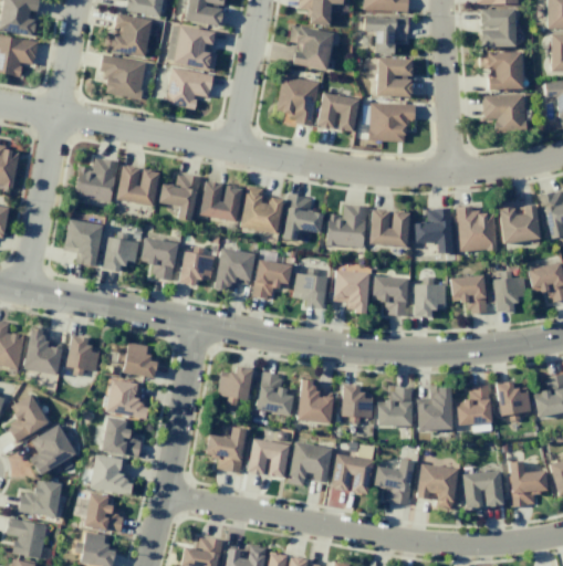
[(2,0),(0,16),(0,30),(40,38),(43,19),(35,18),(39,0),(2,0)]
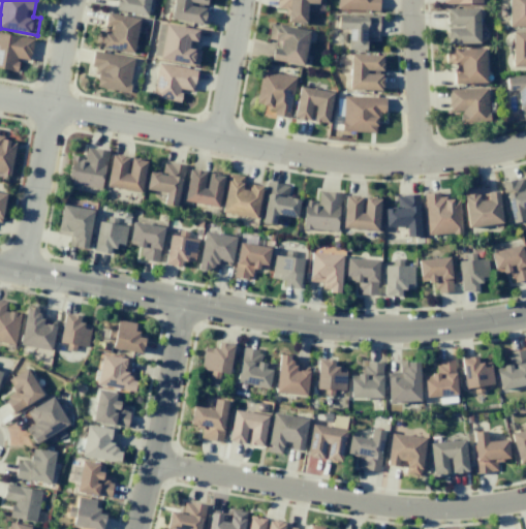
[(151,0),(118,0),(117,9),(149,16),(151,0)]
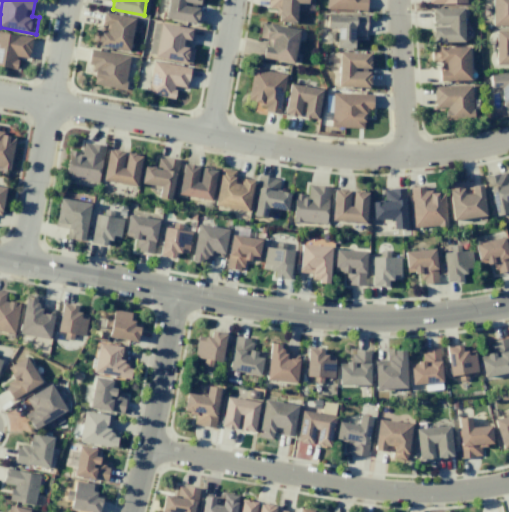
[(169,0),(167,18),(198,23),(201,0),(169,0)]
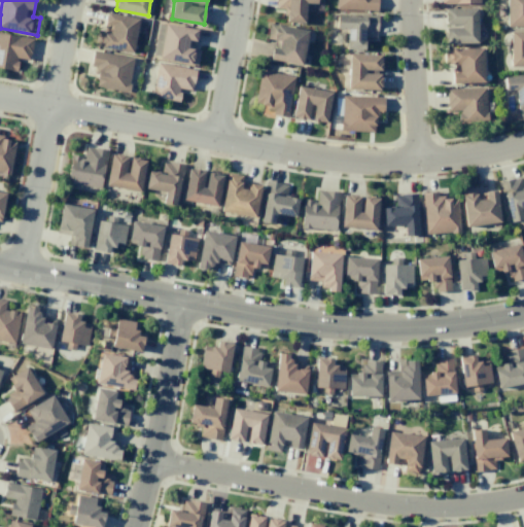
[(319,0),(277,0),(277,8),(287,9),(287,23),(307,23),(307,3),(319,4),(319,0)]
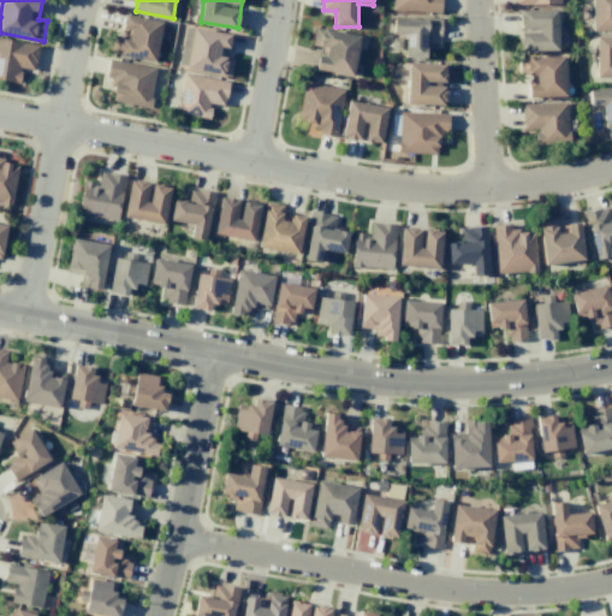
[(443,12),(443,0),(394,0),(394,11),(443,12)]
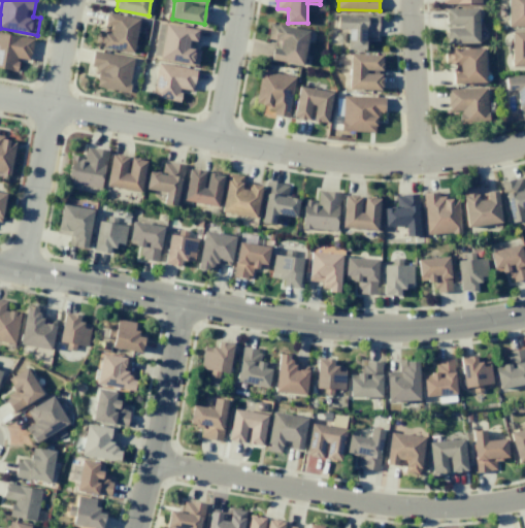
[(524,0),(509,0),(510,27),(524,27),(524,0)]
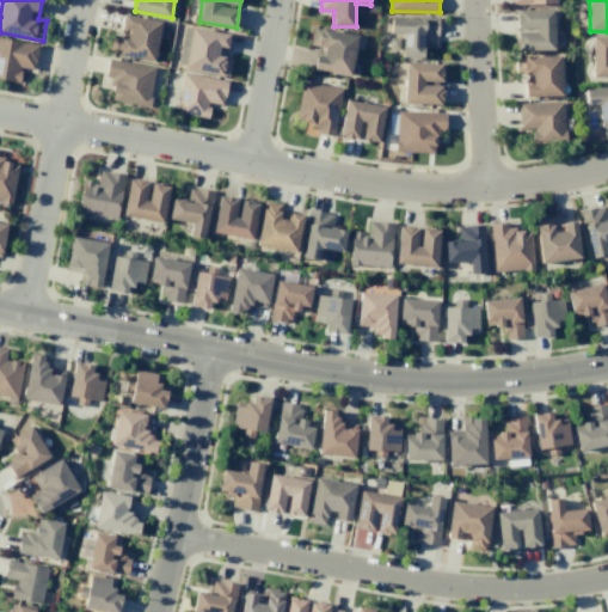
[(556,8),(517,10),(519,31),(519,50),(557,50),(556,8)]
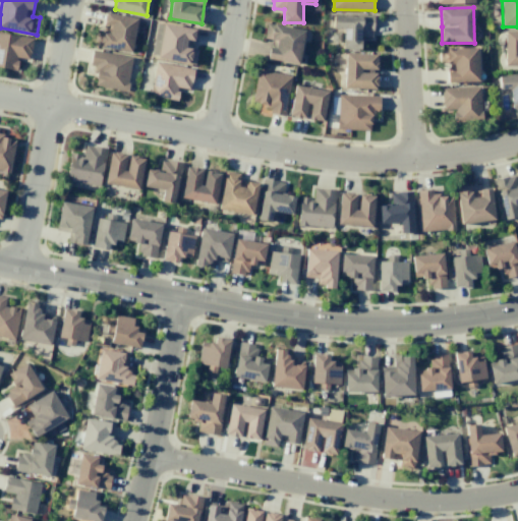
[(96,47),(133,53),(139,18),(109,13),(106,32),(98,31),(96,47)]
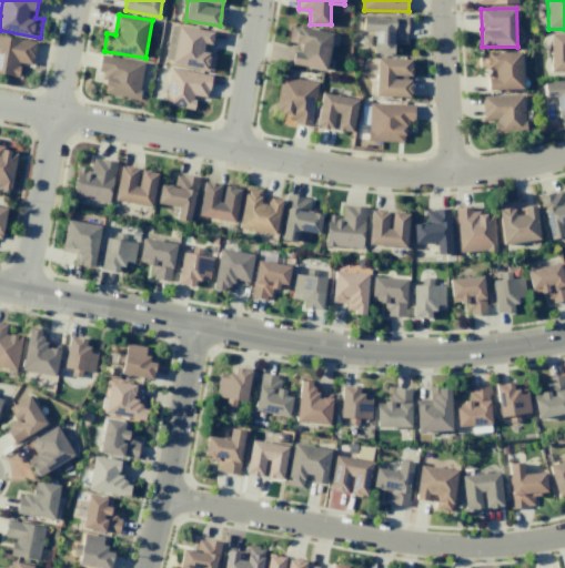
[(375,53),(395,54),(395,40),(409,40),(410,17),(365,16),(365,32),(375,32),(375,53)]
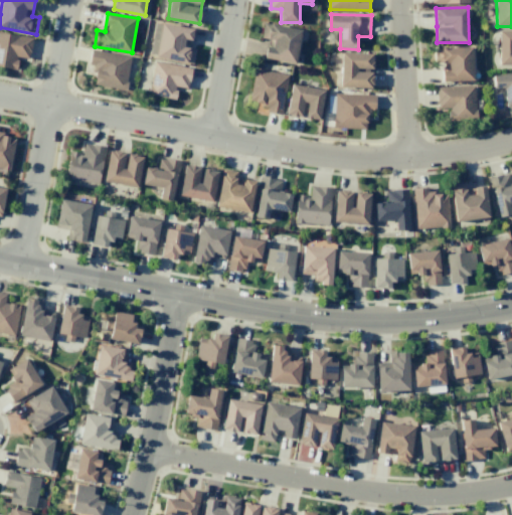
[(157,57),(195,63),(197,48),(192,47),(194,28),(162,23),(157,57)]
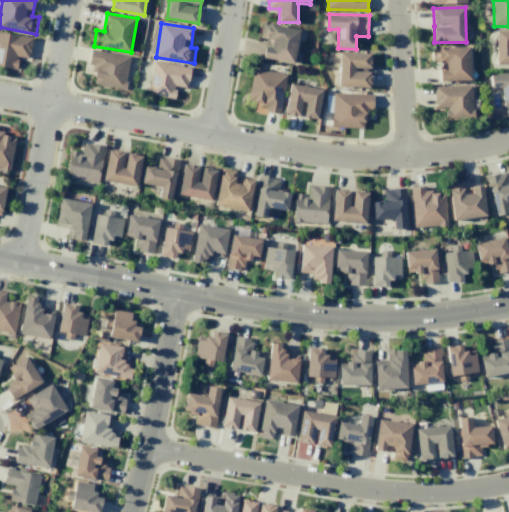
[(301,30),(264,23),(261,37),(273,40),(272,47),(266,45),(264,57),(295,63),(301,30)]
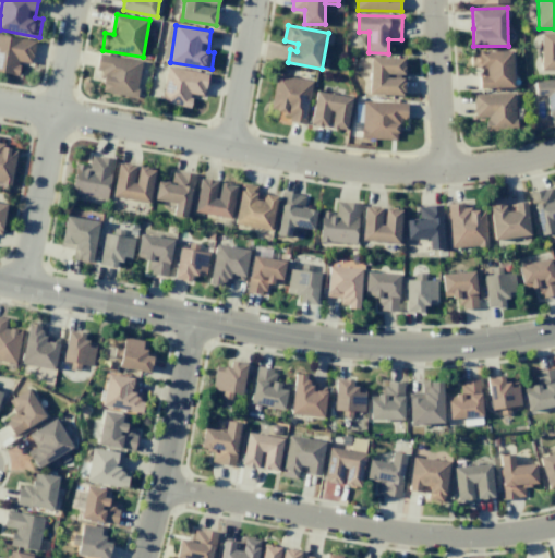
[(543,71),(554,70),(554,33),(542,33),(543,71)]
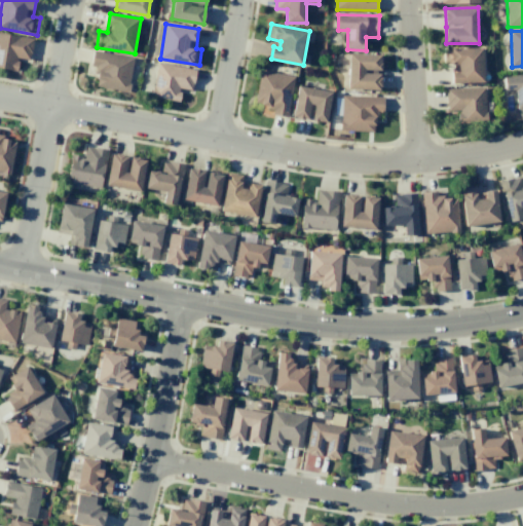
[(35,39),(0,32),(0,67),(17,71),(21,59),(31,61),(35,39)]
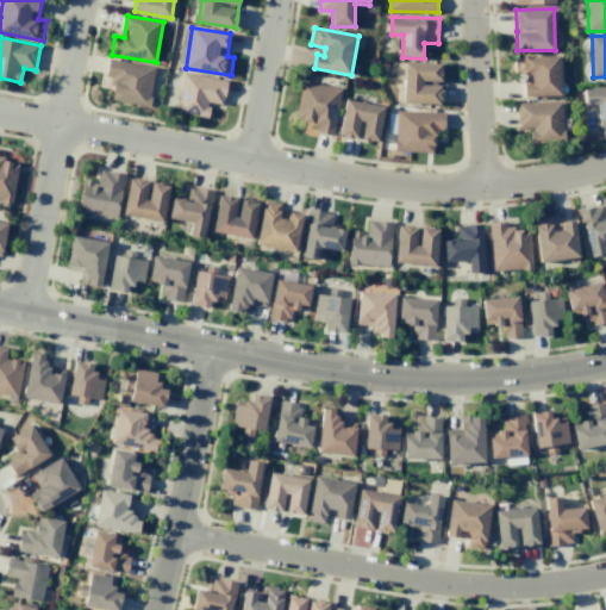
[(562,95),(561,56),(517,56),(518,74),(532,73),(532,83),(524,83),(525,97),(562,95)]
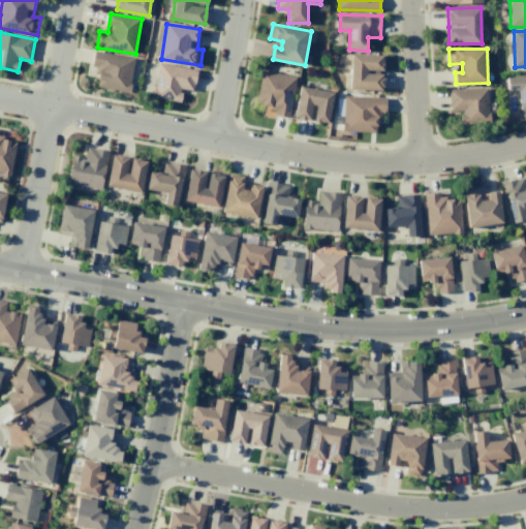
[(136,59),(96,51),(93,67),(101,68),(97,86),(130,93),(136,59)]
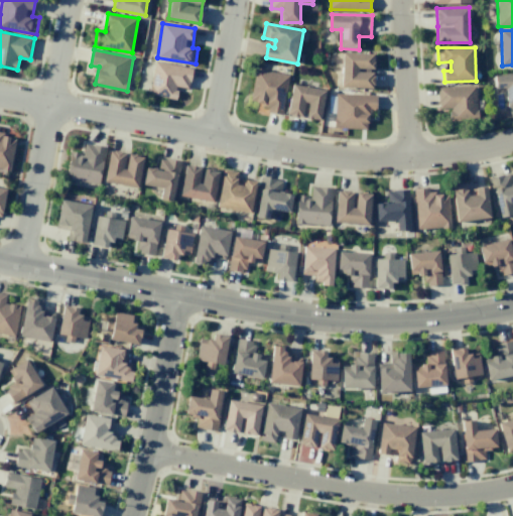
[(374,88),(375,53),(344,52),(343,88),(374,88)]
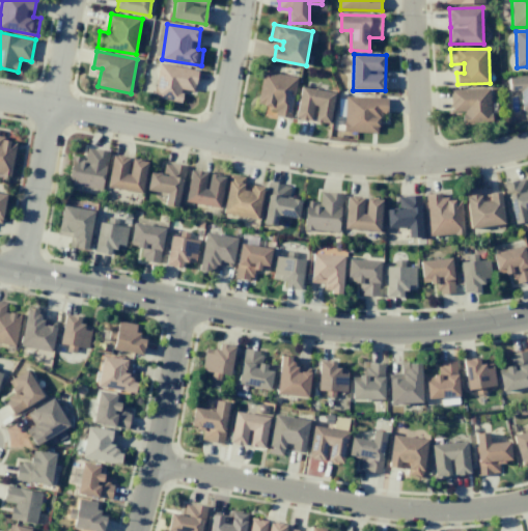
[(199,70),(161,63),(155,98),(182,102),(184,89),(196,91),(199,70)]
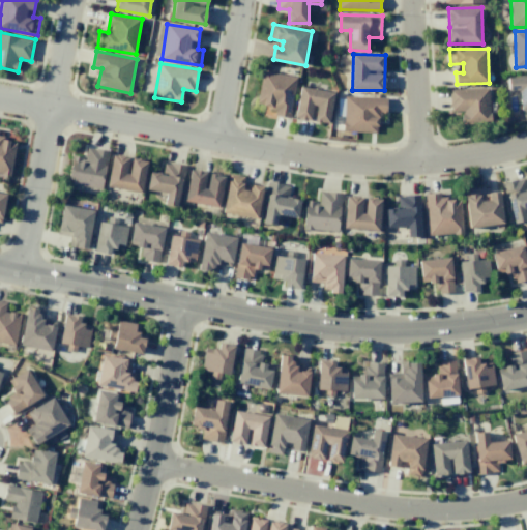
[(297,77),(263,71),(258,105),(276,108),(275,115),(292,118),(297,77)]
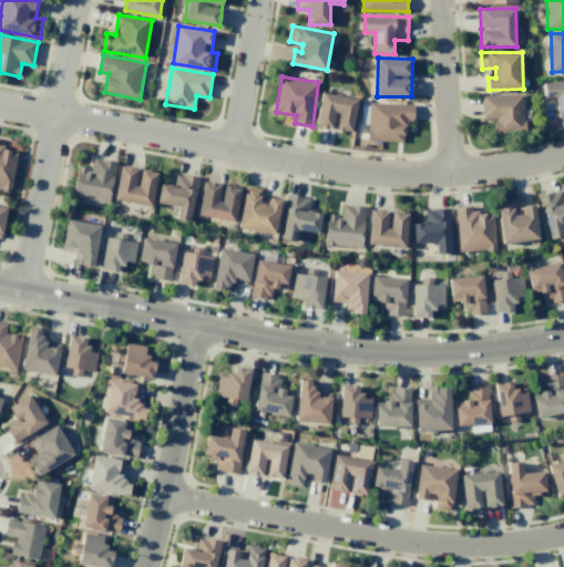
[(563,80),(544,81),(545,98),(557,96),(559,119),(563,117),(563,80)]
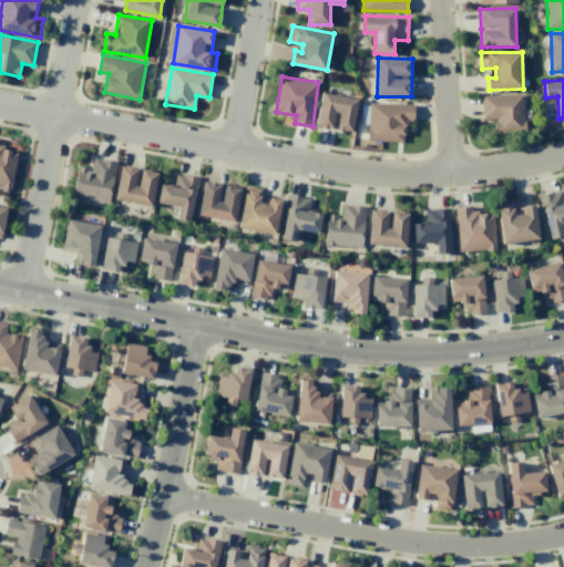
[(359,99),(321,93),(317,125),(354,132),(359,99)]
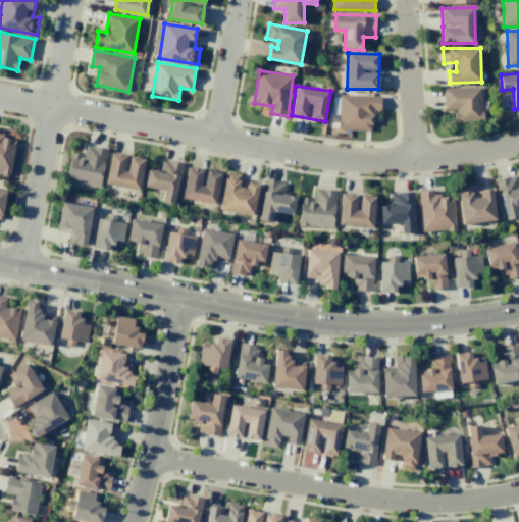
[(483,87),(445,88),(446,109),(456,109),(456,122),(484,122),(483,87)]
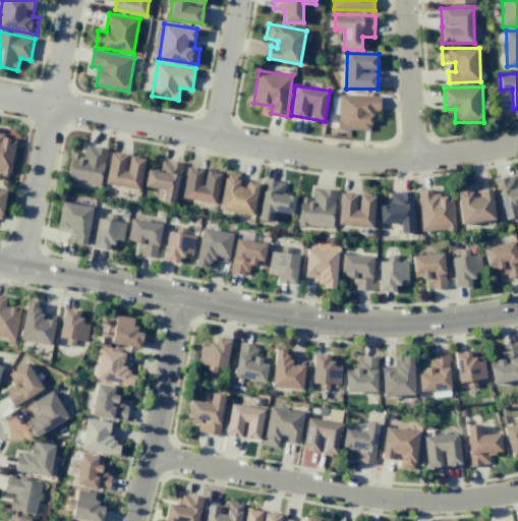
[(372,130),(372,112),(381,112),(382,96),(340,95),(339,129),(372,130)]
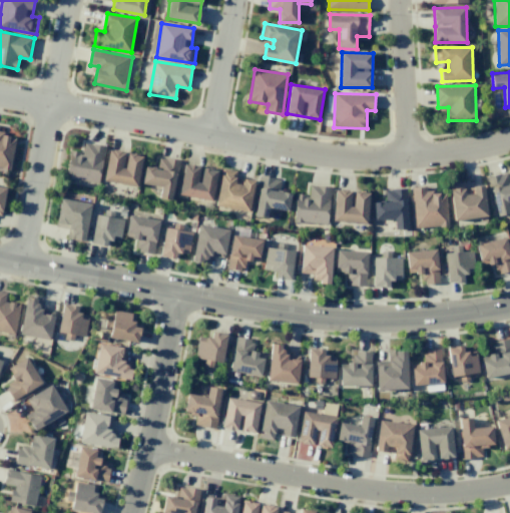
[(0,166),(12,168),(17,136),(0,133),(0,127),(0,126),(0,125),(0,166)]
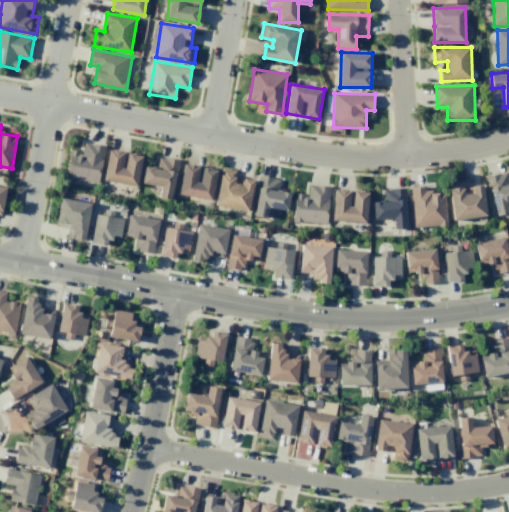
[(71,150),(67,177),(100,183),(106,146),(85,142),(84,152),(71,150)]
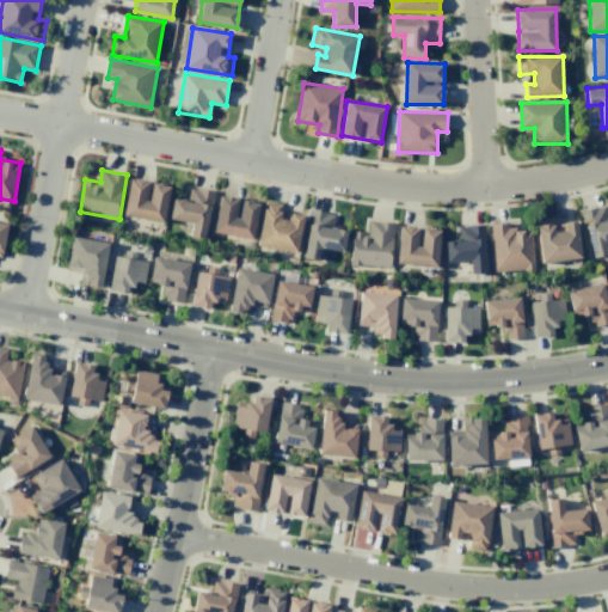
[(165,222),(171,187),(152,183),(152,182),(131,178),(126,216),(165,222)]
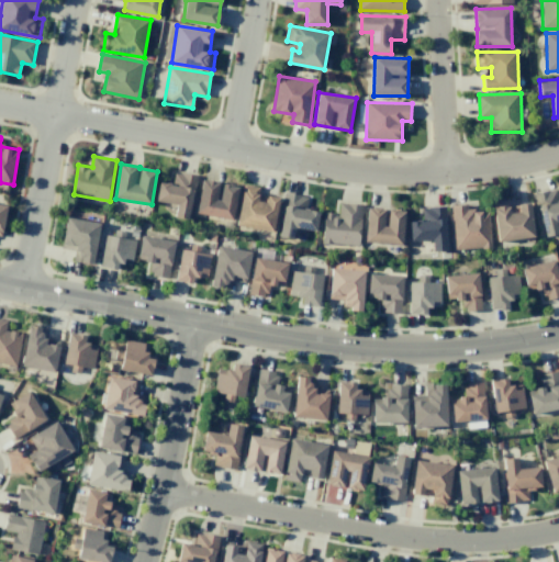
[(157,201),(178,204),(176,216),(190,220),(197,176),(176,172),(174,184),(160,182),(157,201)]
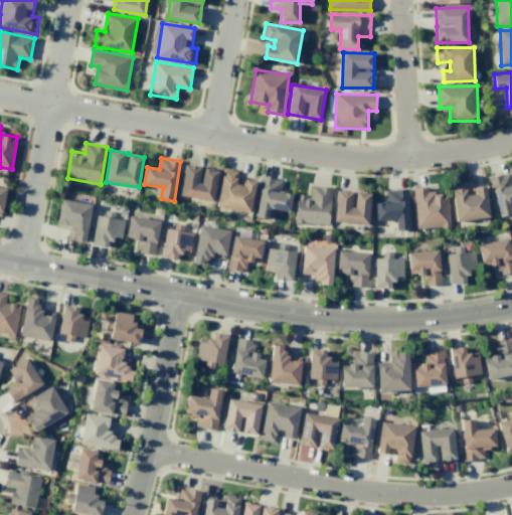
[(181,196),(214,201),(219,171),(203,168),(203,167),(186,164),(181,196)]
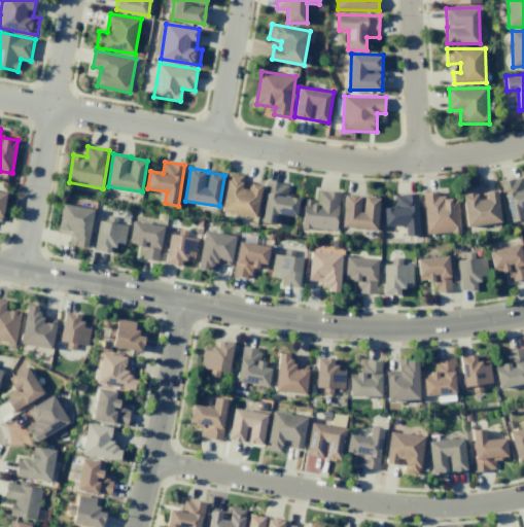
[(257,217),(263,185),(249,183),(248,189),(243,188),(245,175),(229,173),(223,212),(257,217)]
